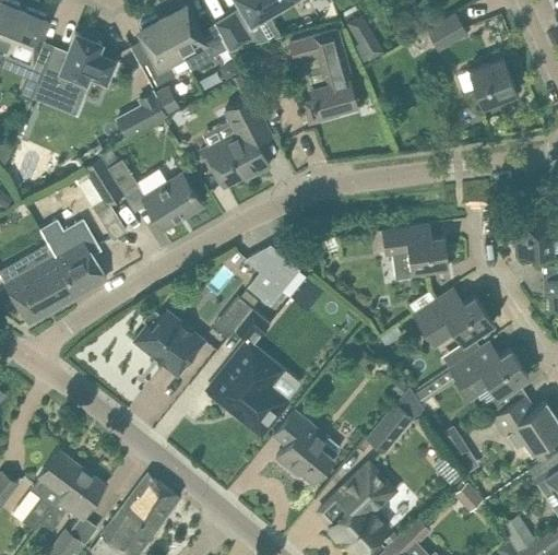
[(0,65),(6,51),(21,13),(16,12),(19,8),(1,0),(0,4),(0,65)]
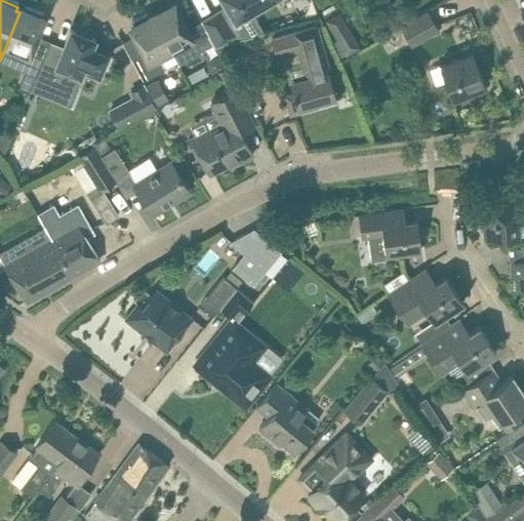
[(219,0),(226,9),(200,24),(207,37),(212,47),(214,49),(245,40),(234,21),(270,0),(219,0)]
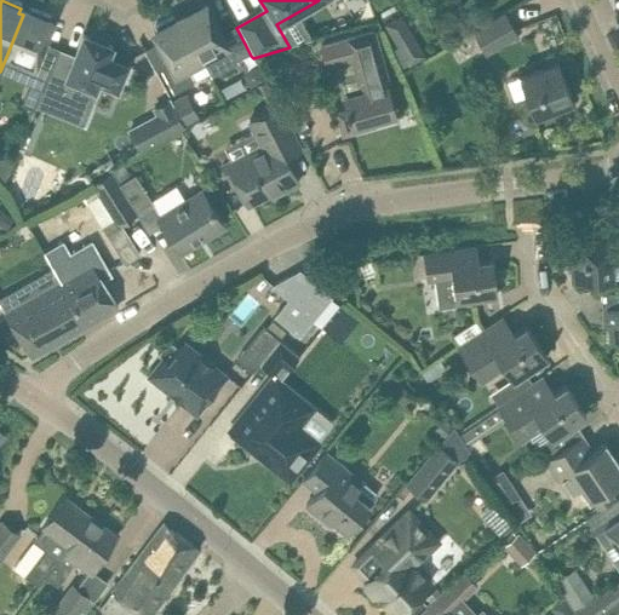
[(183,19),(179,22),(200,63),(208,78),(210,80),(235,67),(234,64),(251,56),(245,44),(236,28),(219,36),(205,9),(201,10),(199,6),(181,16),(183,19)]
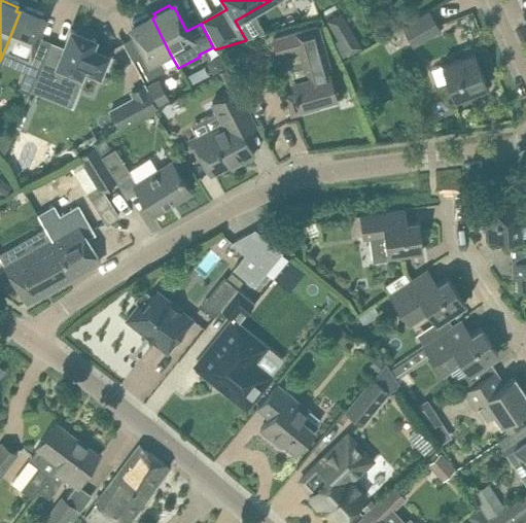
[(24,14),(20,12),(5,48),(29,58),(43,22),(40,21),(41,16),(26,10),(24,14)]
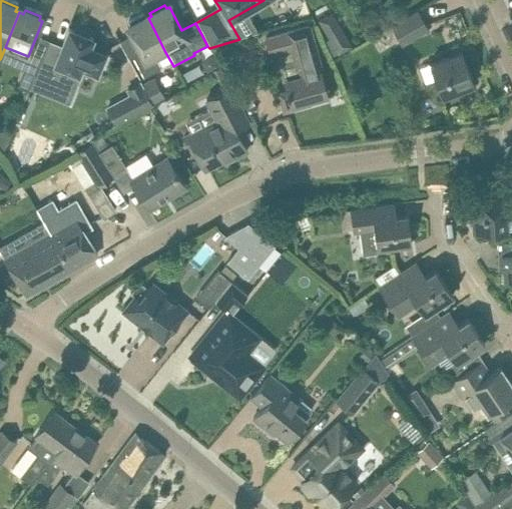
[(390,29),(401,47),(427,32),(417,13),(390,29)]
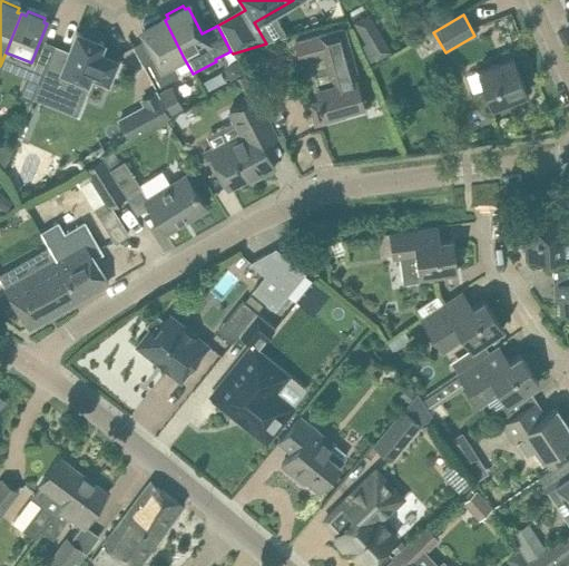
[(390,56),(366,17),(352,26),(374,65),(390,56)]
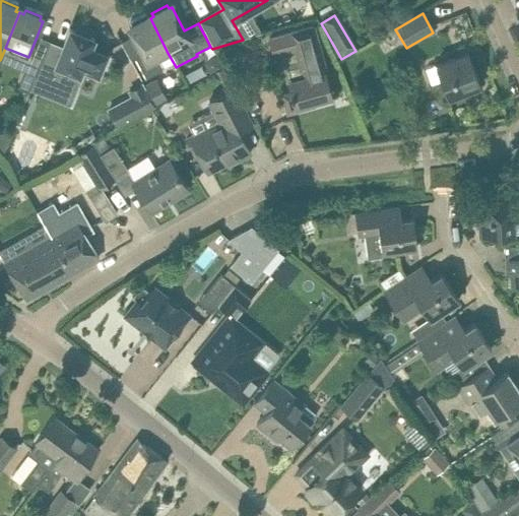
[(131,28),(128,30),(142,57),(134,61),(144,81),(163,71),(175,65),(168,53),(150,18),(146,20),(144,17),(129,25),(131,28)]
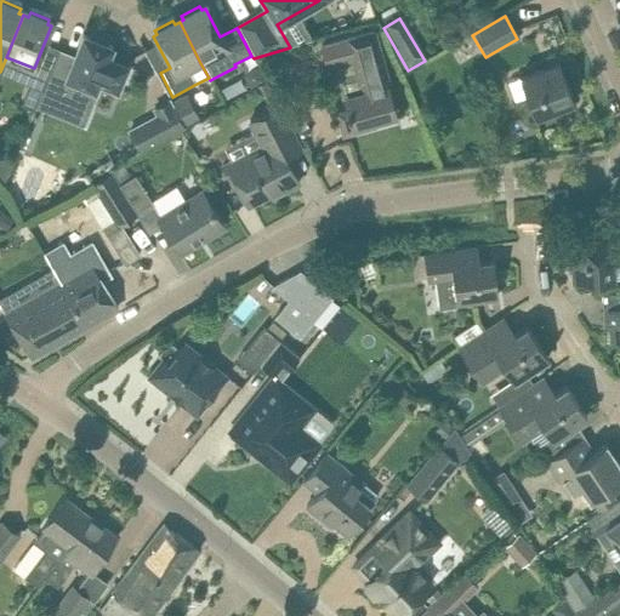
[(95,91),(112,50),(107,49),(108,44),(89,35),(87,40),(81,39),(72,63),(56,57),(47,79),(43,90),(44,90),(35,109),(84,130),(100,93),(95,91)]
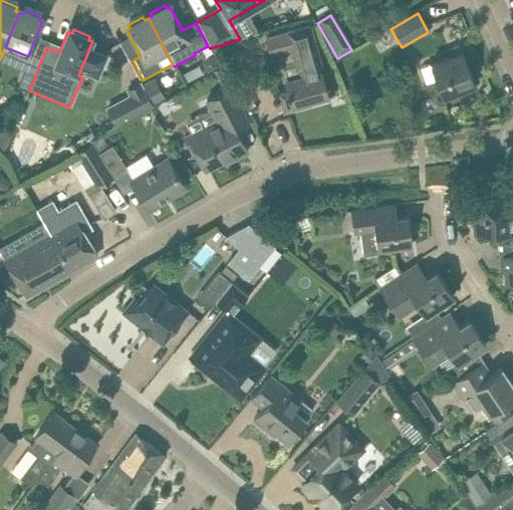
[(287,94),(278,97),(283,114),(309,107),(308,103),(326,98),(321,79),(319,74),(318,74),(311,47),(314,46),(309,29),(265,41),(270,58),(297,50),(305,78),(284,84),(287,94)]
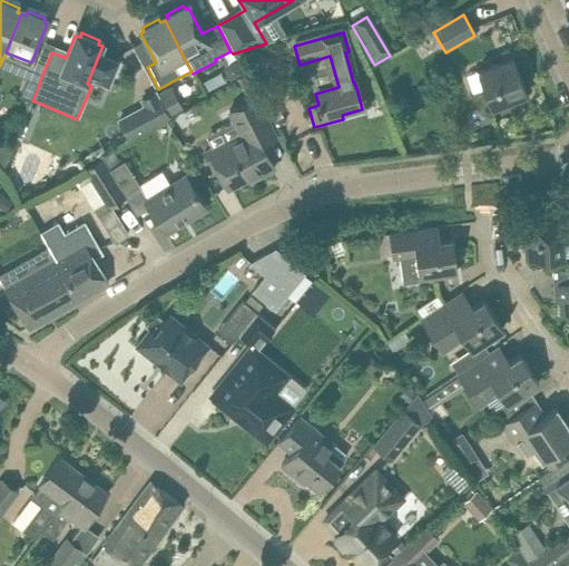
[(466,79),(472,96),(482,91),(490,110),(493,109),(494,113),(508,108),(507,104),(526,96),(511,60),(476,75),(466,79)]
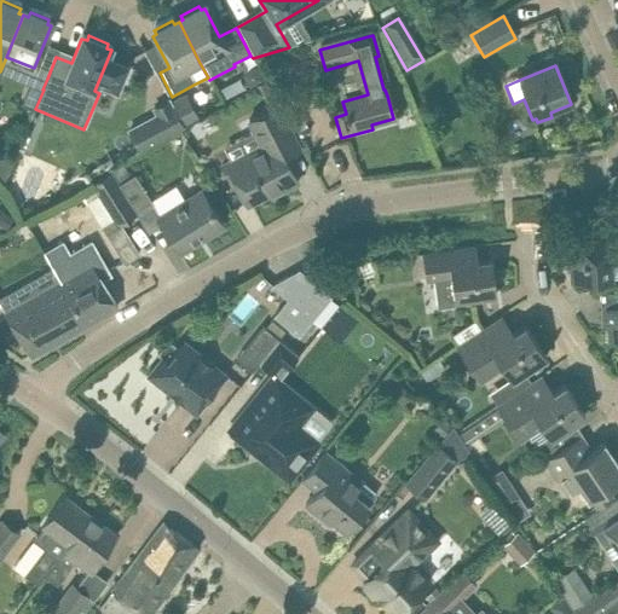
[(241,77),(247,92),(261,84),(254,70),(241,77)]
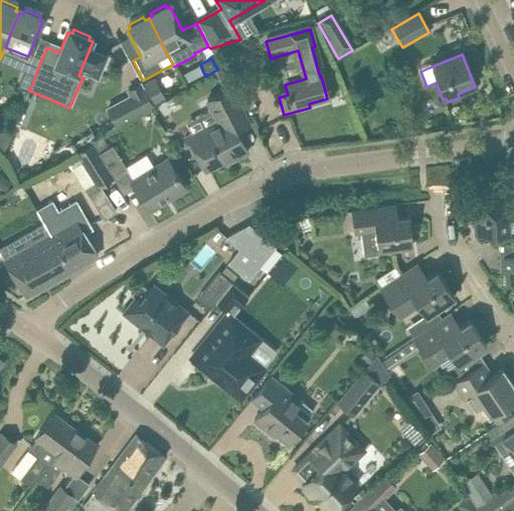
[(212,74),(222,96),(206,104),(219,128),(194,140),(192,137),(184,141),(189,151),(192,149),(195,155),(205,173),(232,159),(233,162),(247,155),(236,134),(249,127),(245,121),(236,103),(230,92),(219,70),(212,74)]
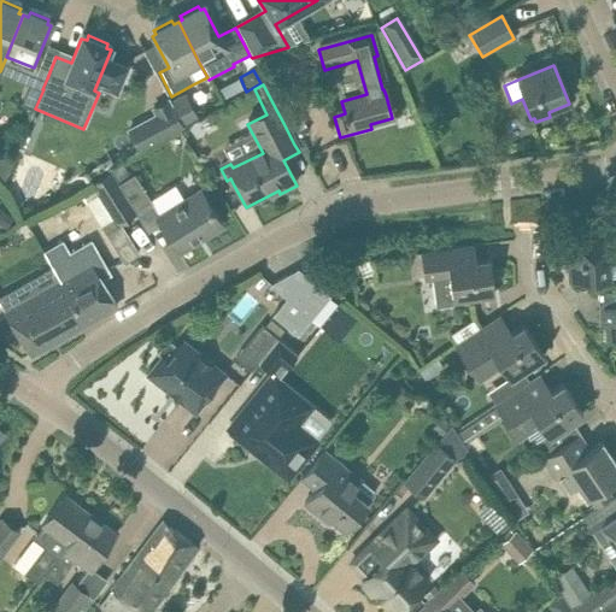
[(198,119),(186,95),(170,104),(182,128),(198,119)]
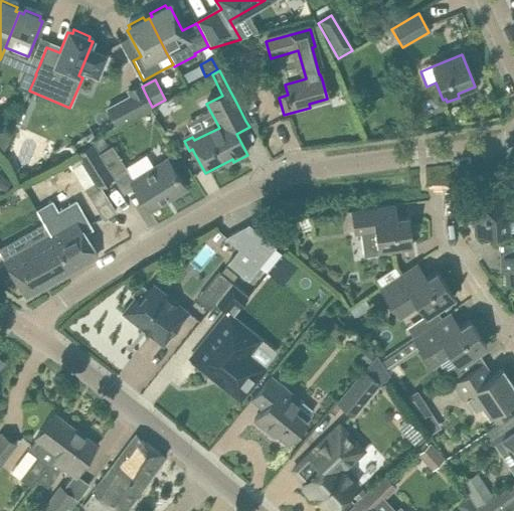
[(152,107),(142,87),(140,84),(125,93),(128,98),(105,111),(115,129),(153,109),(152,107)]
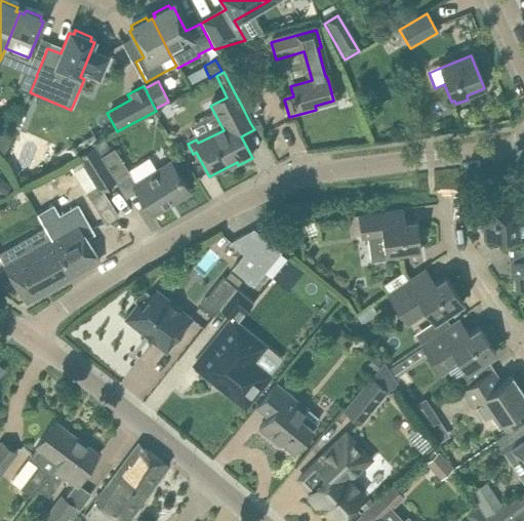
[(128,175),(113,151),(110,153),(104,143),(93,150),(116,184),(128,175)]
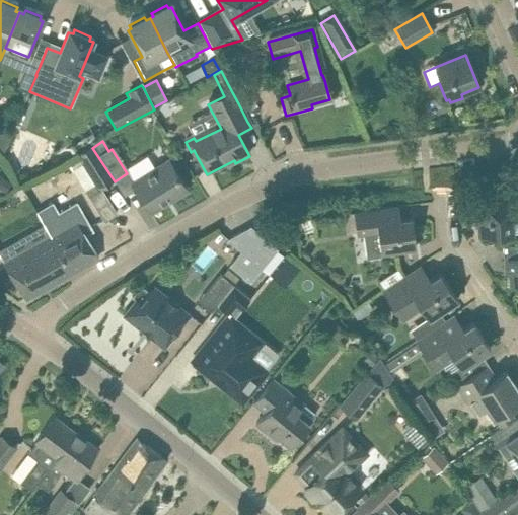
[(98,192),(115,181),(92,148),(77,157),(82,166),(98,192)]
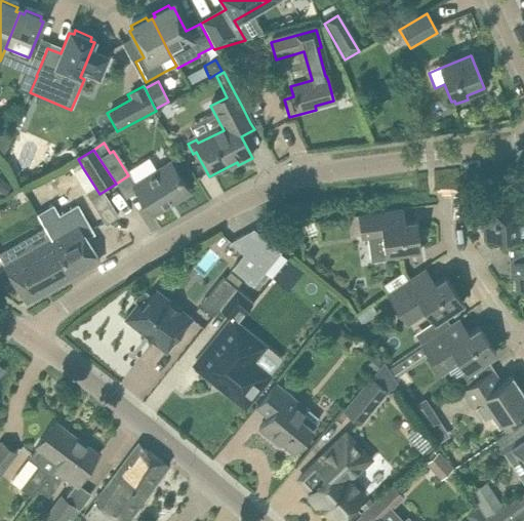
[(78,159),(66,167),(71,175),(83,168),(78,159)]
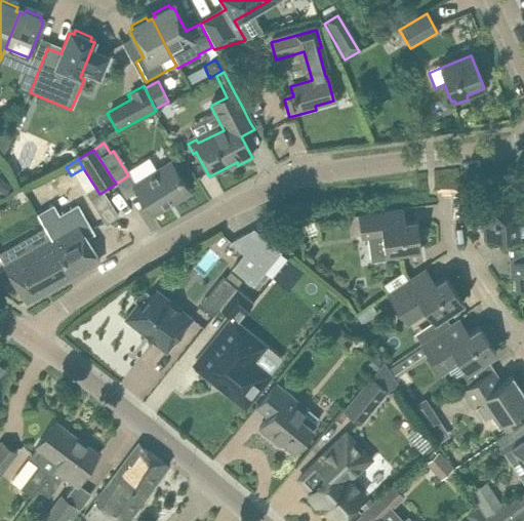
[(132,188),(140,200),(151,217),(189,194),(170,165),(132,188)]
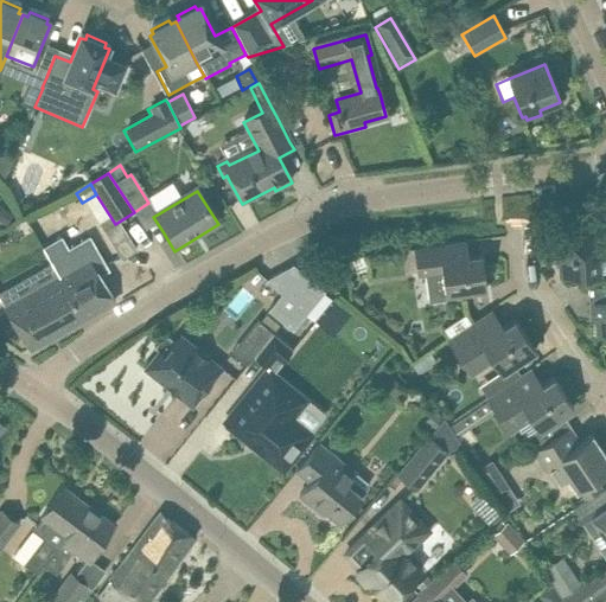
[(102,232),(115,224),(112,218),(99,226),(102,232)]
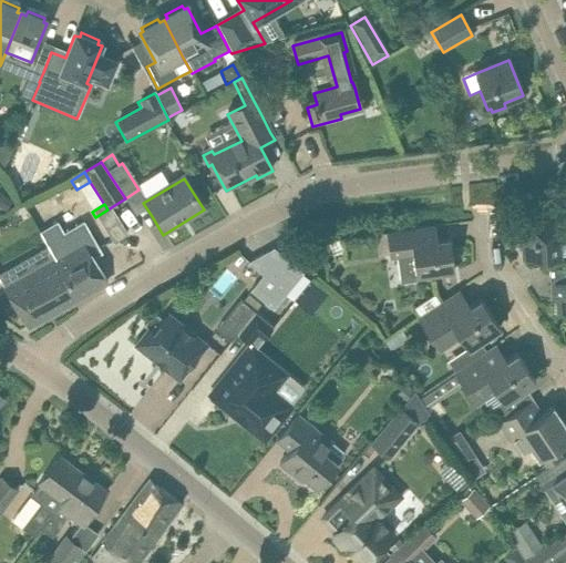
[(565,213),(536,215),(536,216),(542,216),(543,228),(515,231),(516,247),(521,247),(522,260),(559,258),(565,257),(565,213)]
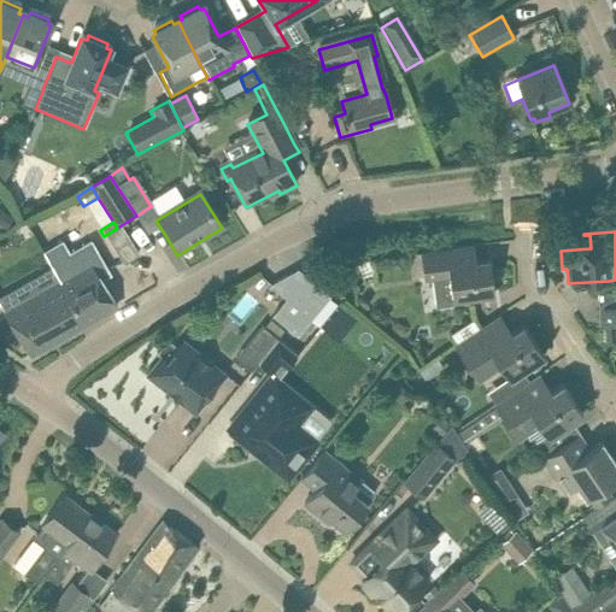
[(420,257),(423,281),(423,283),(449,280),(451,304),(494,298),(488,262),(456,266),(455,252),(420,257)]
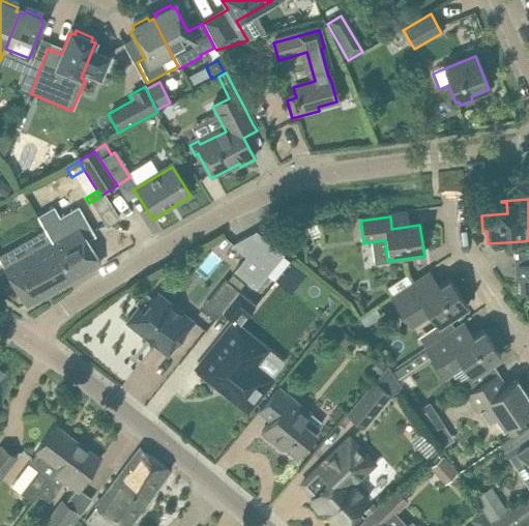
[(79,229),(51,244),(74,281),(99,266),(79,229)]
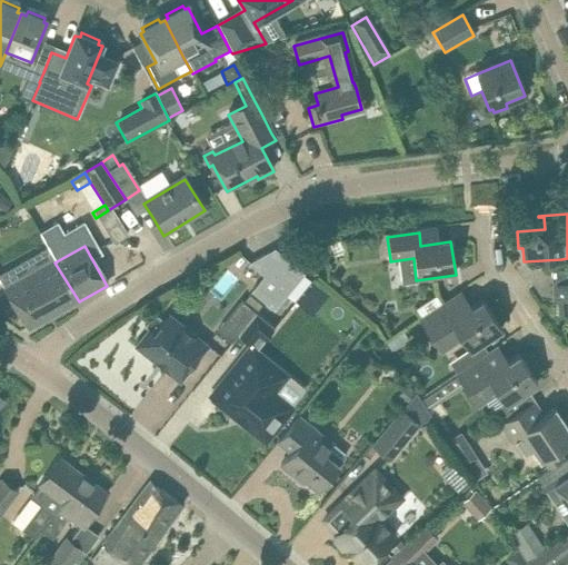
[(273,311),(302,276),(273,251),(249,266),(265,277),(251,293),(273,311)]
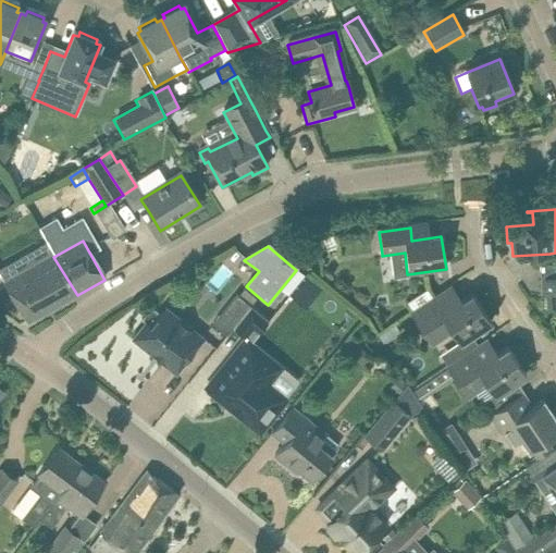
[(77,295),(53,257),(5,284),(27,323),(77,295)]
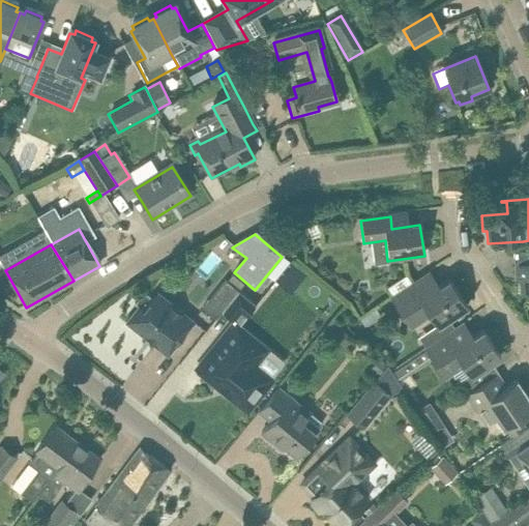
[(528,265),(515,267),(515,284),(519,284),(520,295),(528,294),(528,265)]
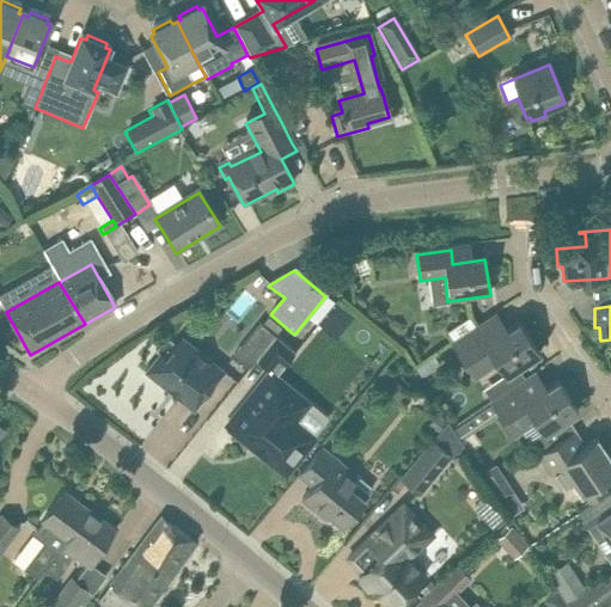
[(452,345),(475,330),(468,319),(445,335),(452,345)]
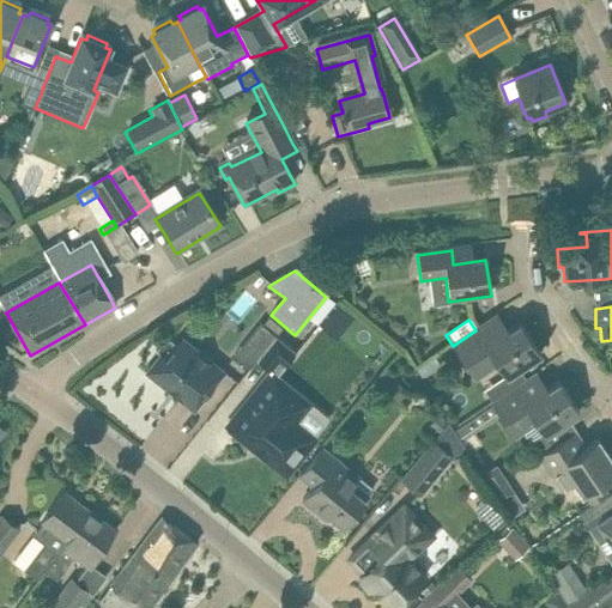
[(539,356),(519,326),(488,347),(476,330),(453,346),(452,346),(474,380),(497,365),(506,378),(539,356)]
